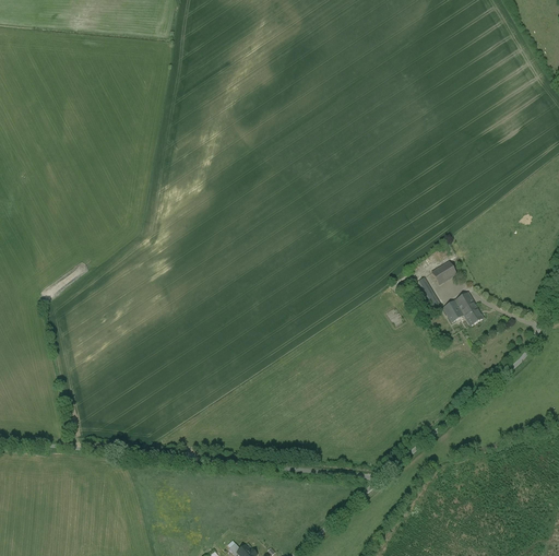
[(450,260),(431,271),(439,283),(456,272),(450,260)]
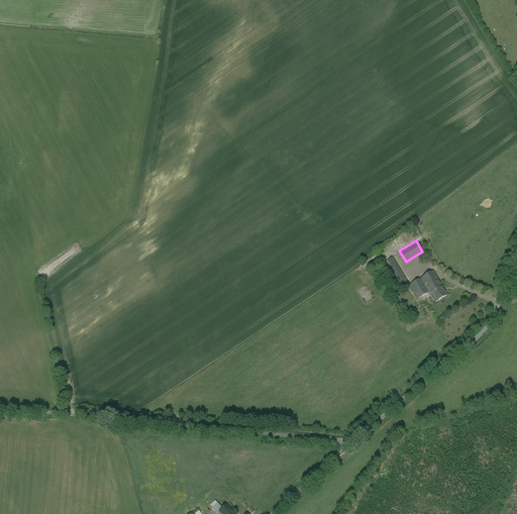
[(407,278),(392,254),(383,260),(394,279),(398,277),(401,282),(407,278)]
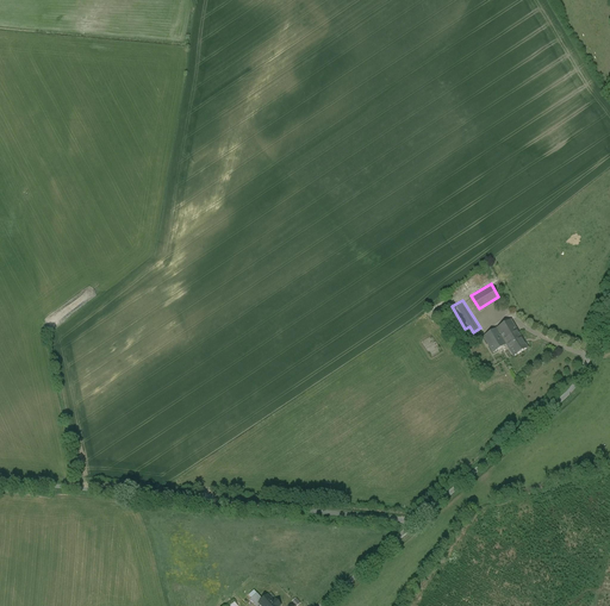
[(511,317),(497,325),(506,341),(521,332),(511,317)]
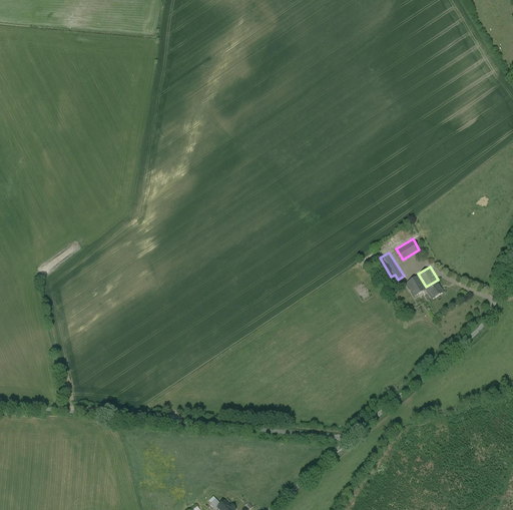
[(418,274),(406,281),(415,294),(426,287),(418,274)]
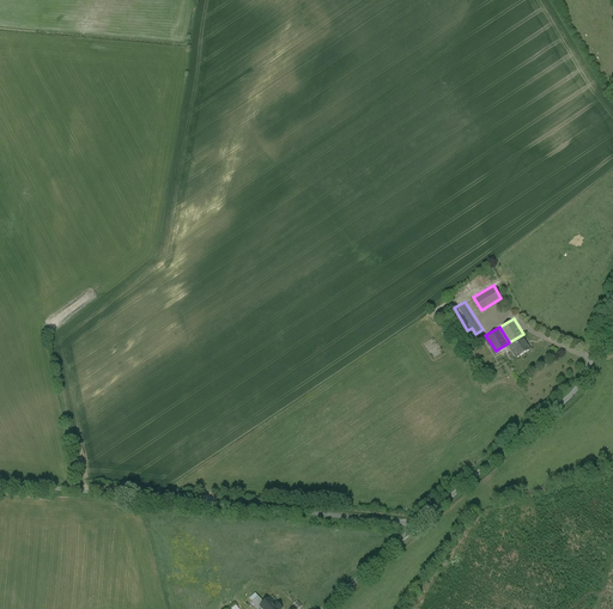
[(523,334),(509,342),(516,354),(530,346),(523,334)]
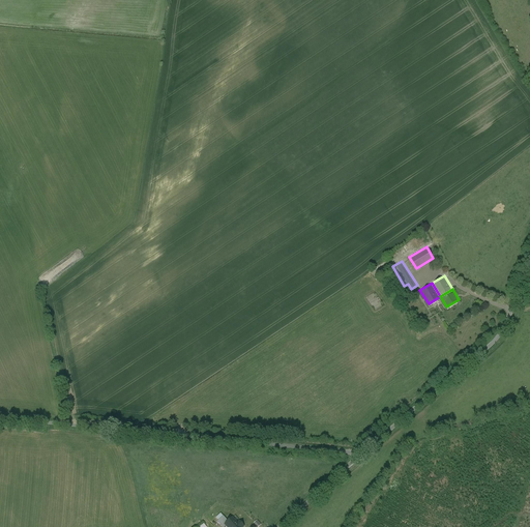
[(237,519),(232,514),(228,518),(223,513),(216,518),(223,525),(225,523),(227,525),(226,526),(227,526),(242,526),(243,526),(241,524),(243,523),(239,518),(237,519)]
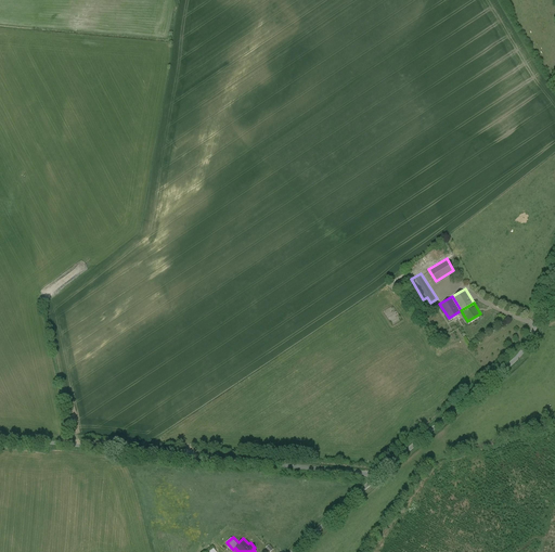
All buildings are outlined.
